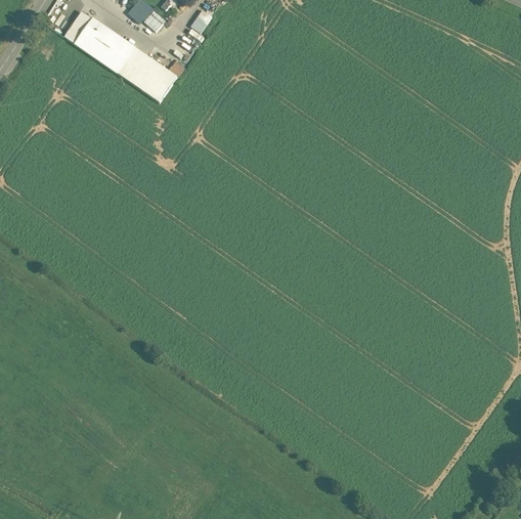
[(135,0),(126,11),(134,18),(146,3),(143,0),(135,0)]
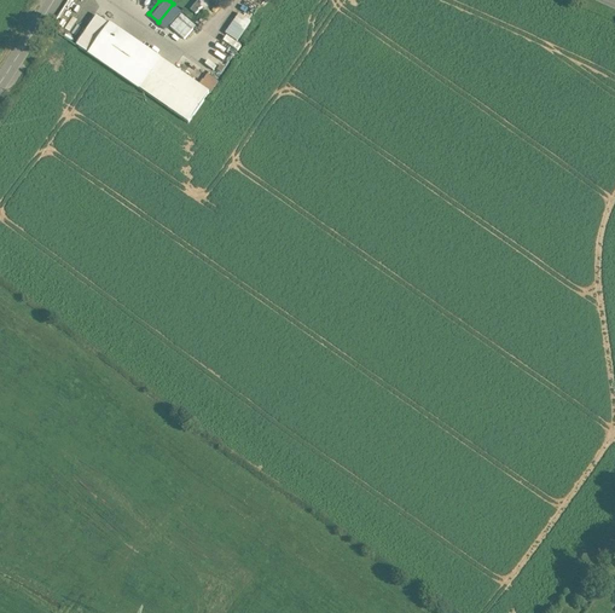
[(236,9),(222,28),(233,36),(247,16),(236,9)]
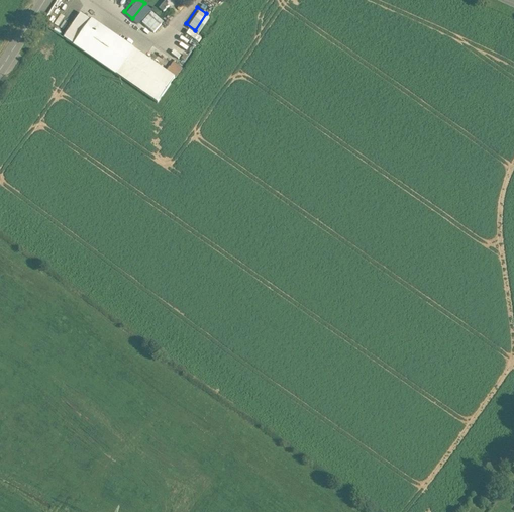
[(80,10),(63,35),(73,41),(90,17),(80,10)]
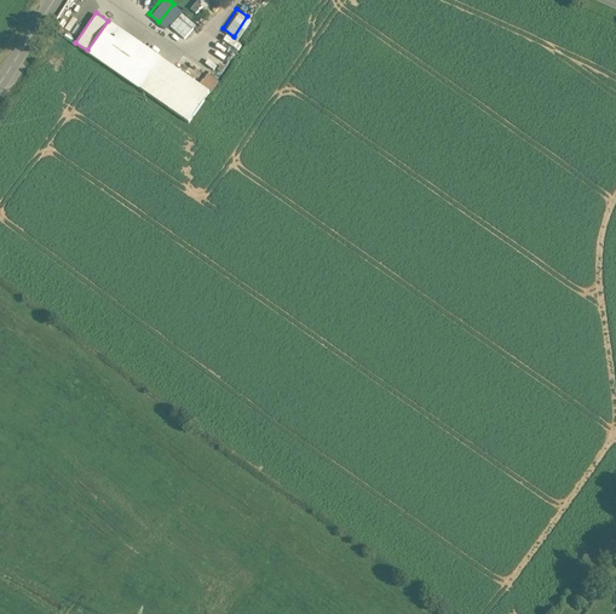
[(157,55),(108,21),(87,50),(137,84),(157,55)]
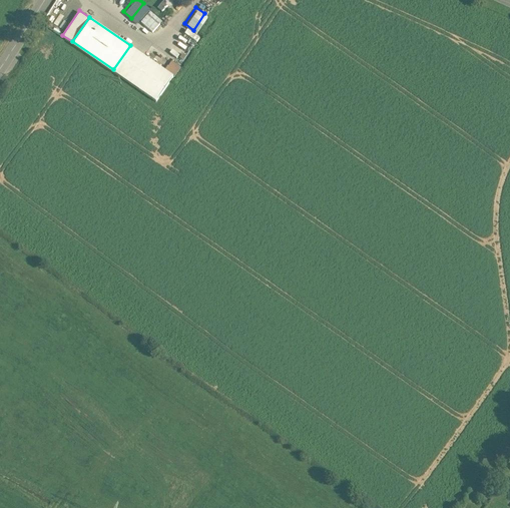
[(139,51),(130,45),(113,69),(122,76),(139,51)]
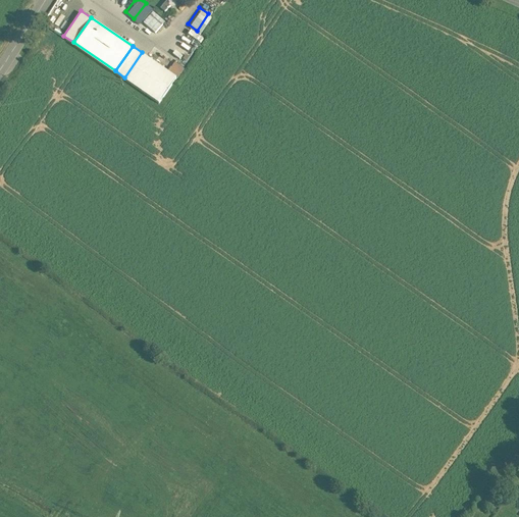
[(142,52),(124,78),(157,100),(174,74),(142,52)]
